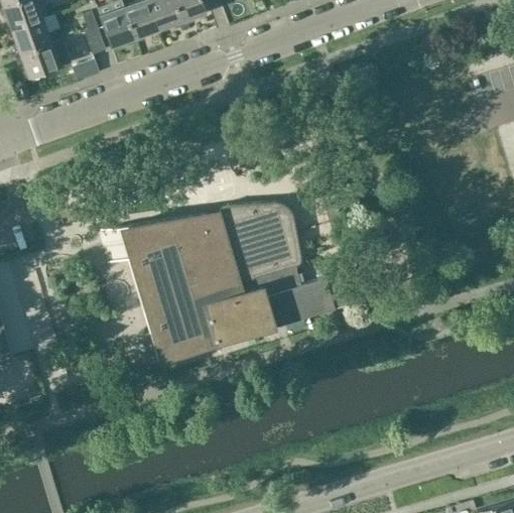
[(8,15),(13,29),(43,19),(39,7),(51,3),(49,0),(20,0),(0,7),(0,9),(3,17),(8,15)]
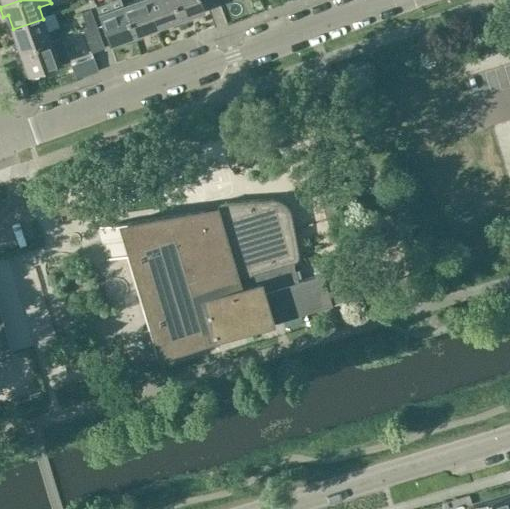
[(143,35),(158,30),(147,0),(144,0),(123,8),(136,43),(145,39),(143,35)]
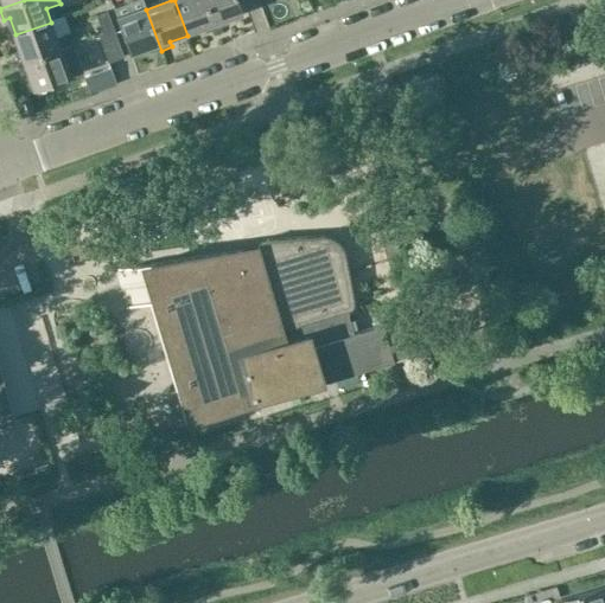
[(205,0),(174,0),(188,36),(205,29),(207,34),(217,31),(205,0)]
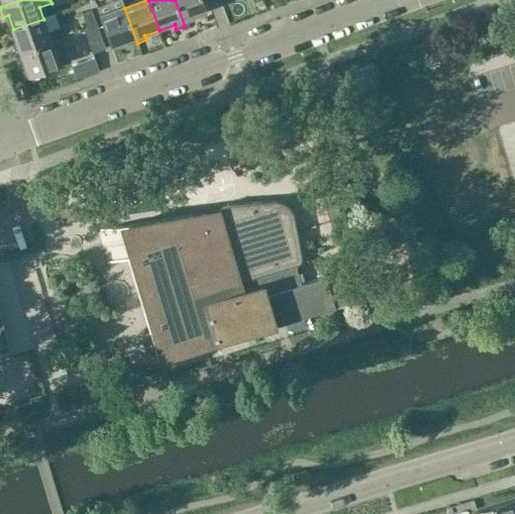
[(203,0),(175,0),(185,26),(194,22),(193,18),(208,13),(203,0)]
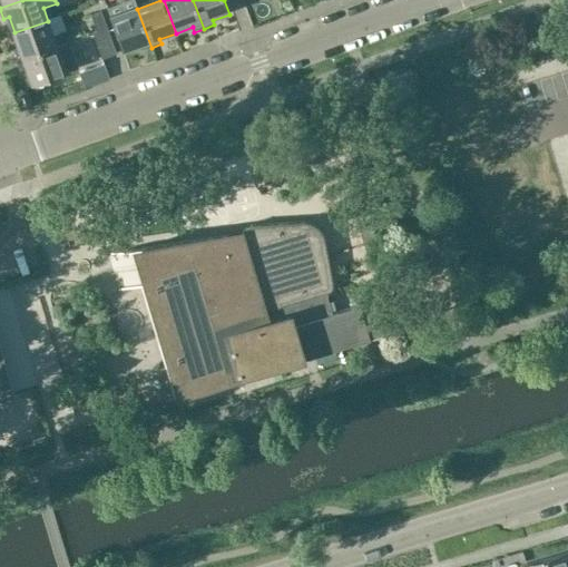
[(143,51),(152,48),(137,9),(110,19),(124,52),(140,47),(143,51)]
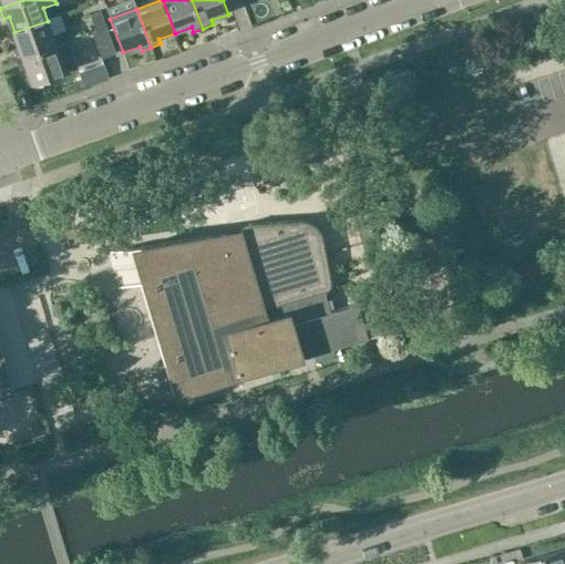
[(92,18),(98,33),(108,30),(102,14),(92,18)]
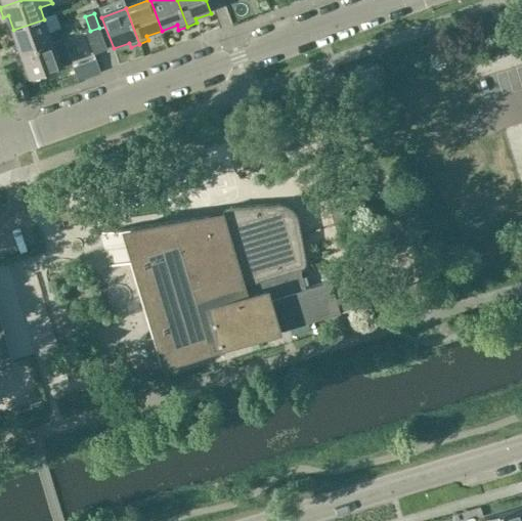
[(14,48),(16,56),(57,41),(54,32),(49,34),(44,19),(13,30),(19,46),(14,48)]
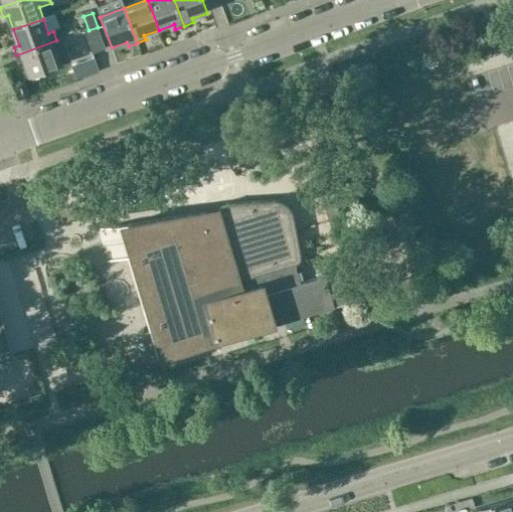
[(98,27),(89,30),(84,32),(94,56),(107,51),(98,27)]
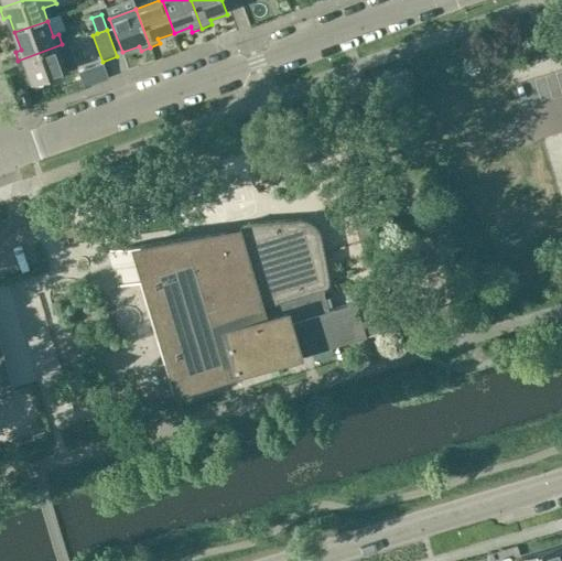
[(69,42),(62,44),(18,61),(22,72),(28,69),(33,85),(66,73),(78,68),(69,42)]
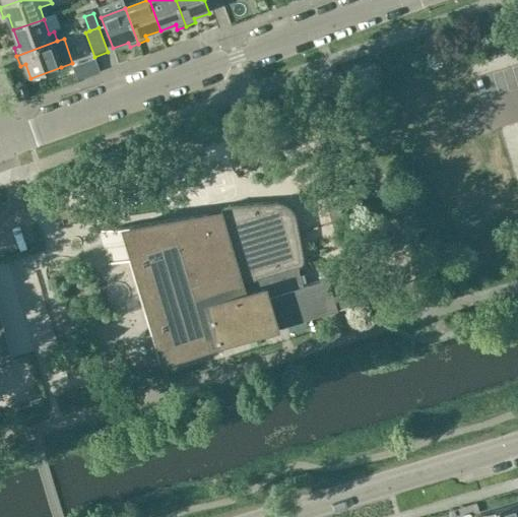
[(336,194),(329,197),(331,204),(338,202),(336,194)]
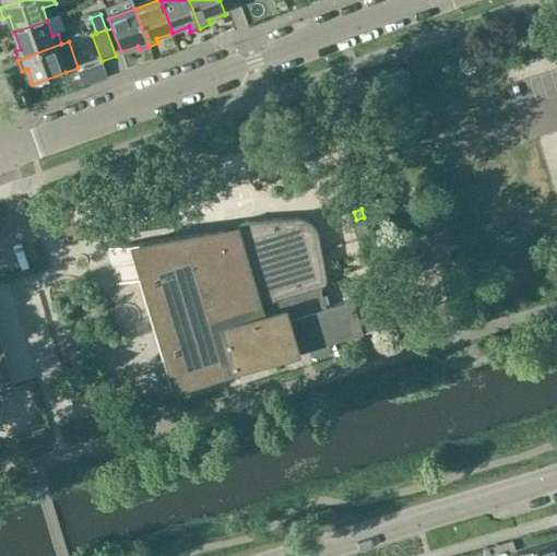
[(356,220),(352,221),(356,238),(362,255),(374,251),(374,250),(364,217),(356,220)]
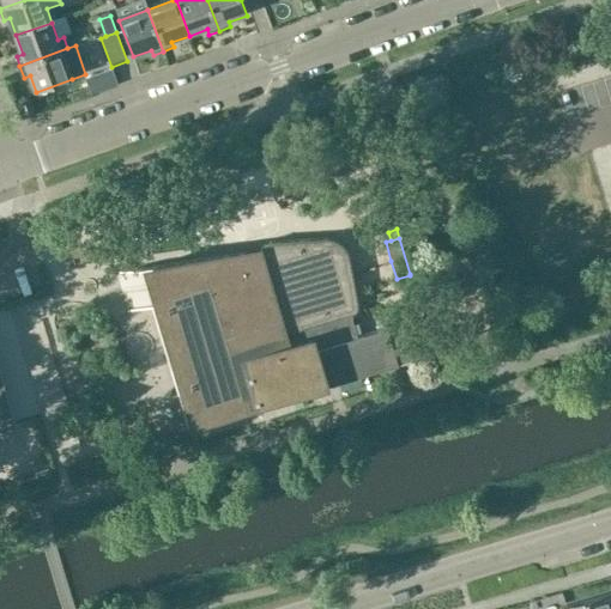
[(241,256),(118,275),(118,276),(129,315),(139,311),(152,308),(188,428),(304,394),(326,387),(327,389),(339,385),(392,370),(435,357),(424,320),(423,320),(366,338),(358,340),(357,336),(352,317),(354,316),(355,316),(356,315),(357,314),(358,312),(358,311),(360,310),(360,309),(360,308),(360,306),(355,281),(350,259),(350,256),(349,254),(348,253),(346,250),(345,249),(343,247),(342,245),(340,244),(338,243),(336,242),(334,242),(332,241),(330,241),(327,241),(325,241),(271,244),(268,244),(267,245),(266,247),(265,247),(264,248),(262,250),(262,251),(261,253),(261,254),(261,259),(248,262),(246,255),(241,256)]
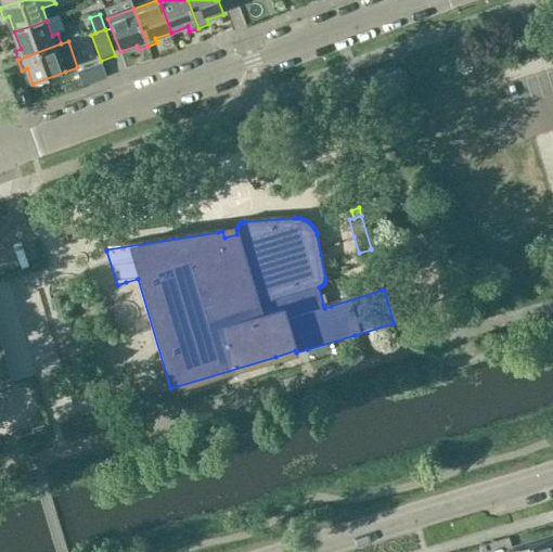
[(0,390),(13,387),(0,343),(0,390)]
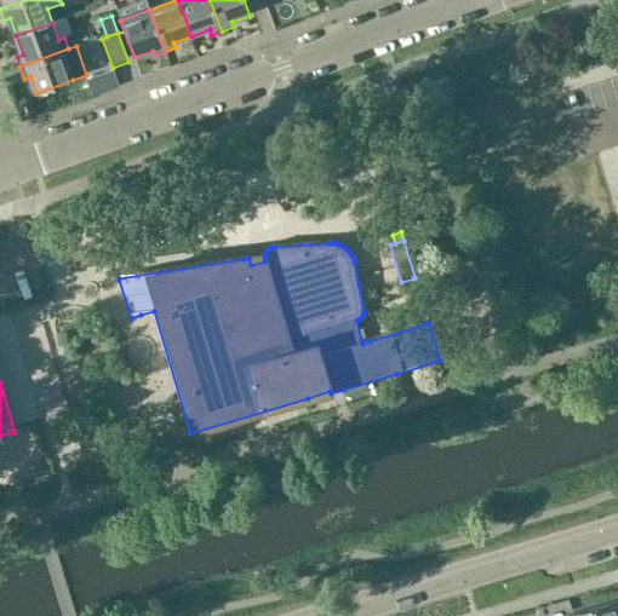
[(617,615),(617,604),(577,615),(617,615)]
